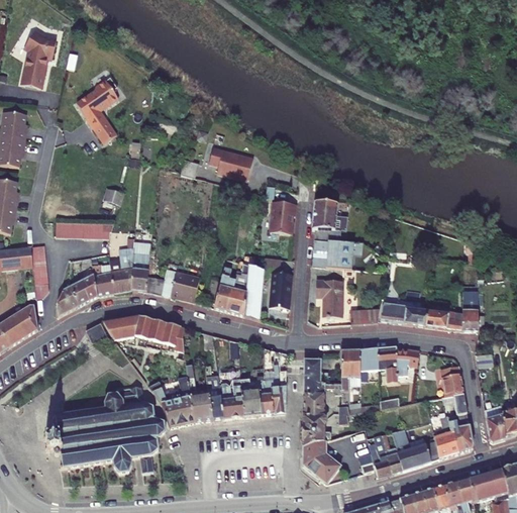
[(28,49),(22,84),(41,88),(47,61),(44,59),(46,55),(49,57),(50,57),(55,36),(42,34),(32,29),(24,47),(28,49)]
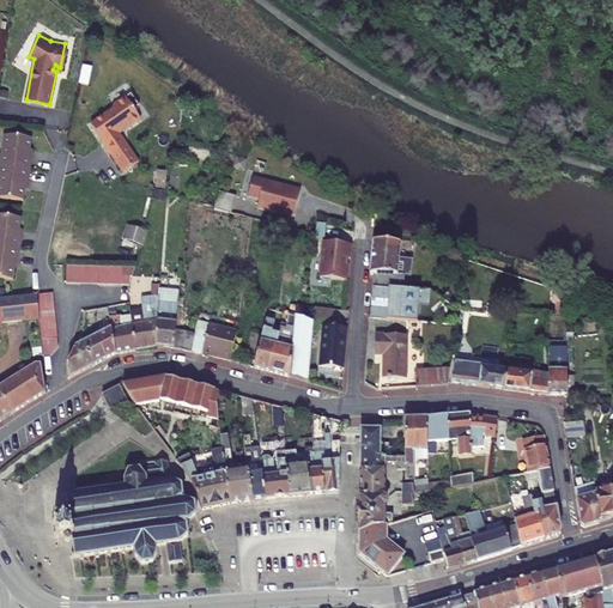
[(86,123),(101,141),(113,132),(113,131),(113,129),(113,128),(117,125),(119,127),(135,114),(128,105),(134,101),(125,89),(109,102),(110,104),(86,123)]
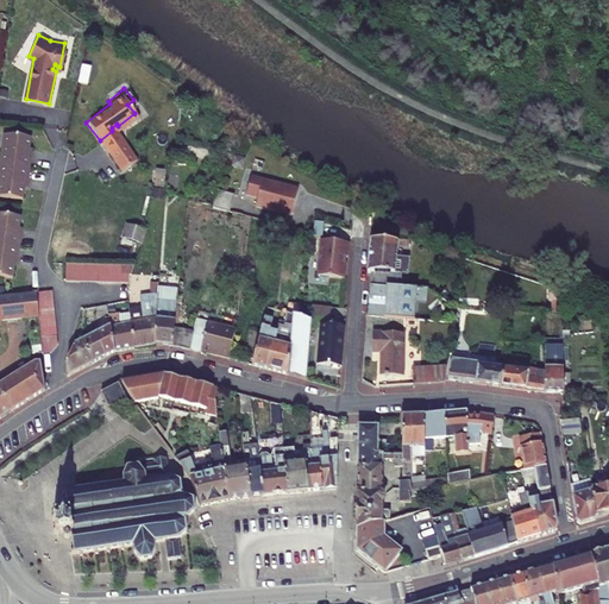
[(27,132),(1,130),(0,137),(0,190),(22,194),(23,182),(23,175),(26,175),(29,151),(25,151),(26,144),(27,132)]
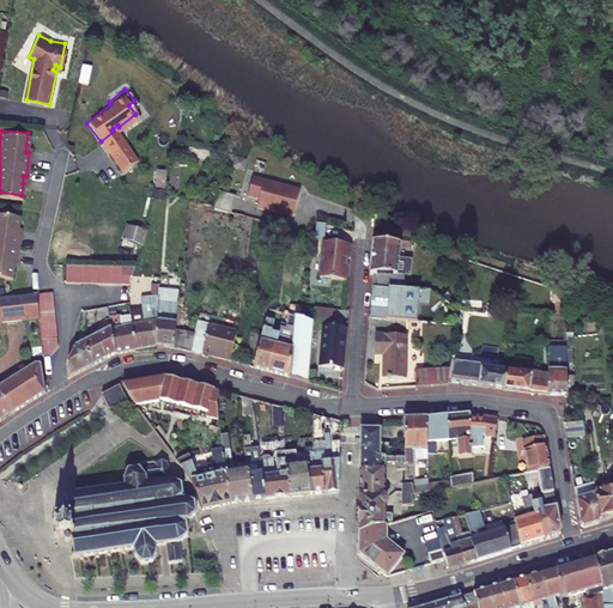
[(115,131),(113,132),(101,141),(109,151),(122,140),(115,131)]
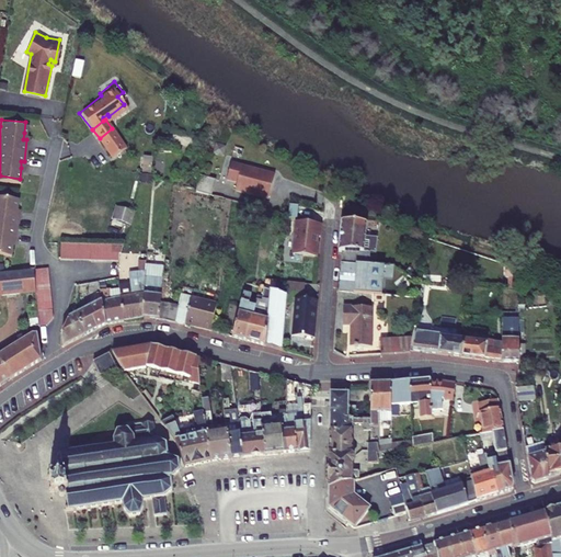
[(112,128),(100,138),(112,154),(125,144),(112,128)]
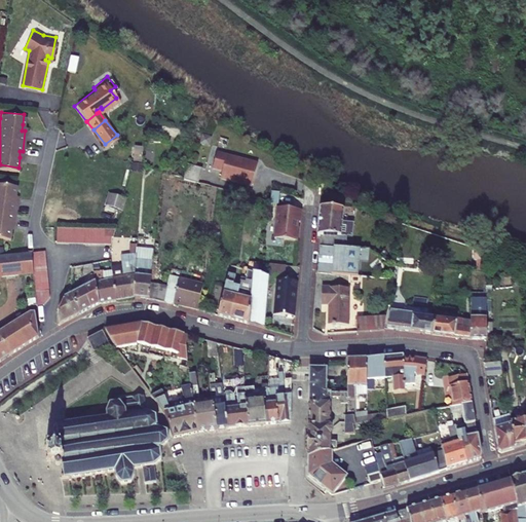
[(144,157),(146,143),(138,141),(136,156),(144,157)]
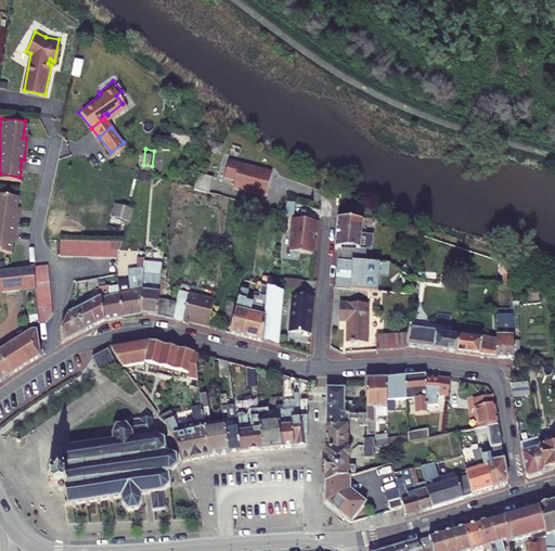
[(234,177),(232,184),(265,193),(271,169),(228,158),(223,174),(234,177)]
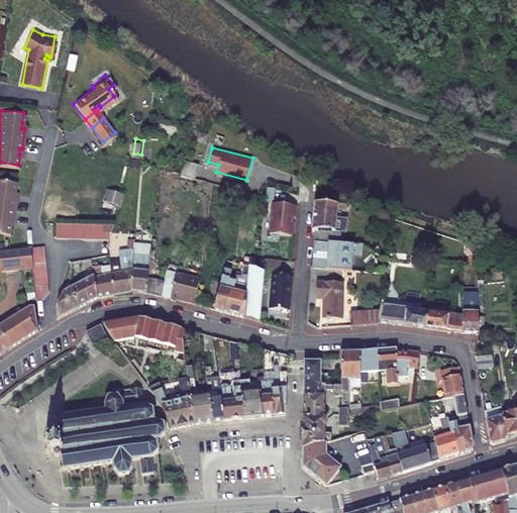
[(131,157),(130,165),(139,165),(139,158),(131,157)]
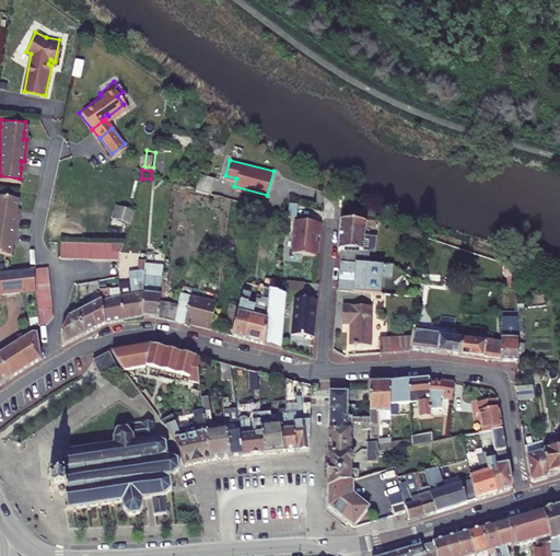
[(214,175),(197,171),(196,187),(210,192),(214,175)]
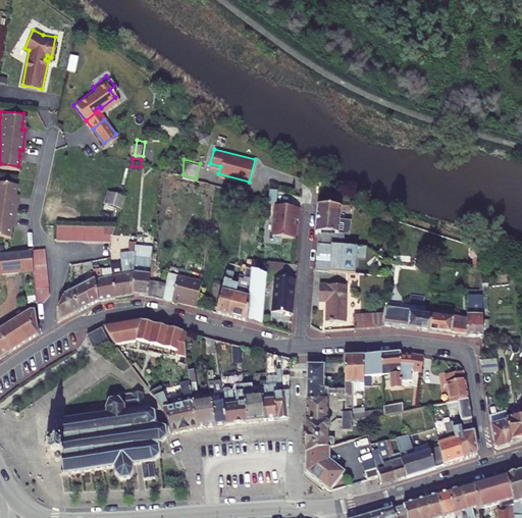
[(16,180),(0,178),(0,232),(11,234),(12,223),(12,217),(15,217),(17,198),(14,197),(15,191),(16,180)]
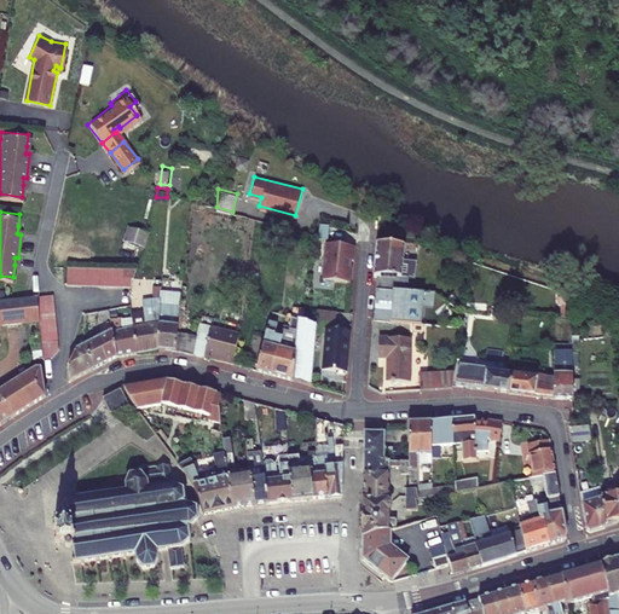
[(126,236),(146,243),(151,227),(131,220),(126,236)]
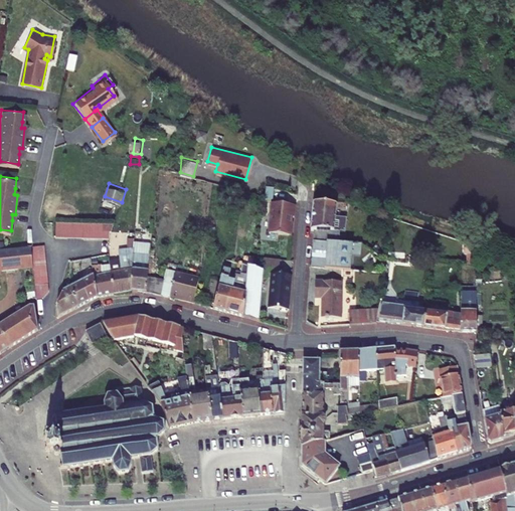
[(294,213),(296,202),(272,199),(269,229),(291,231),(293,219),(291,219),(292,213),(294,213)]
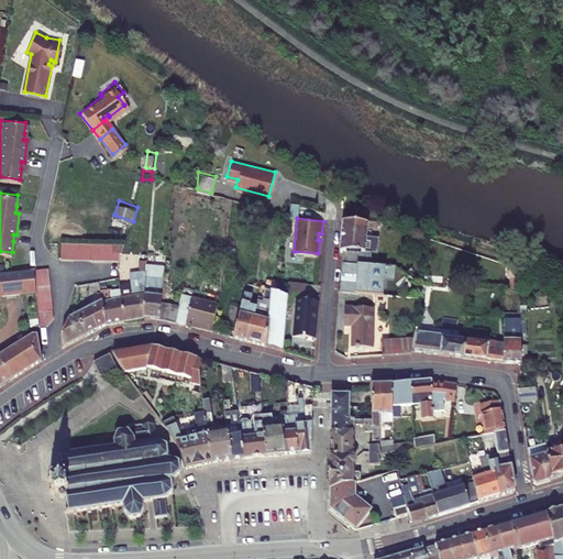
[(366,233),(367,220),(342,218),(339,249),(343,249),(342,259),(371,261),(372,249),(377,249),(379,233),(366,233)]
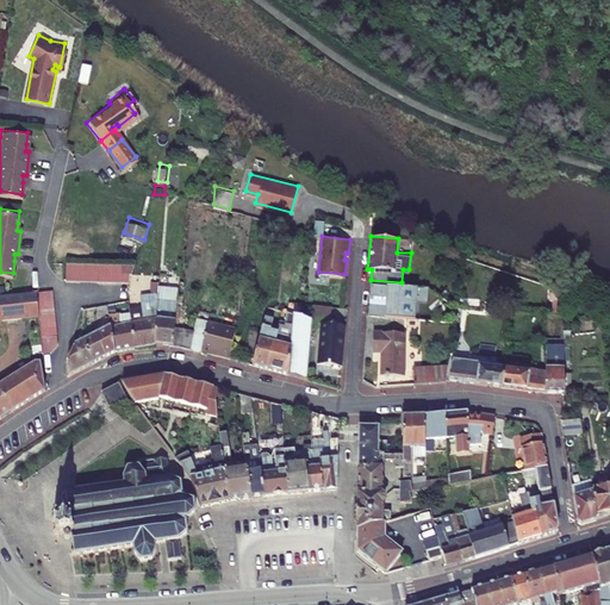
[(433,270),(419,267),(416,280),(429,284),(433,270)]
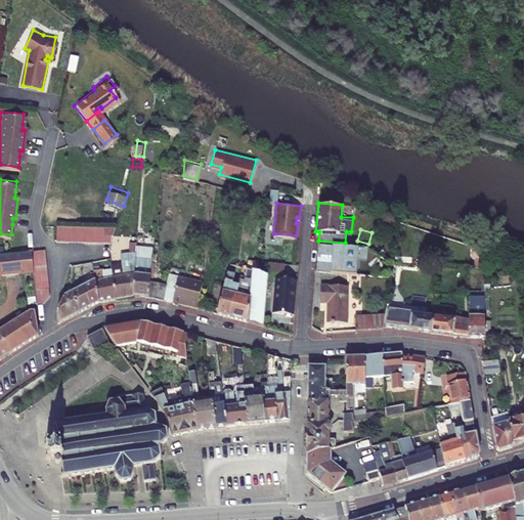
[(316,268),(331,269),(357,271),(358,256),(359,244),(345,243),(333,242),(318,241),(316,268)]
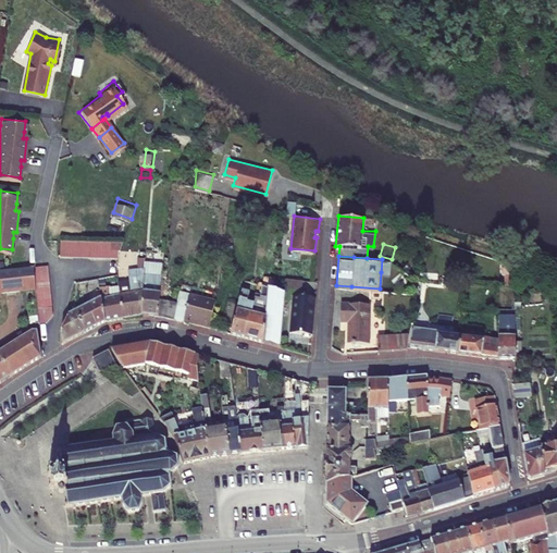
[(382,259),(381,272),(390,273),(391,260),(382,259)]
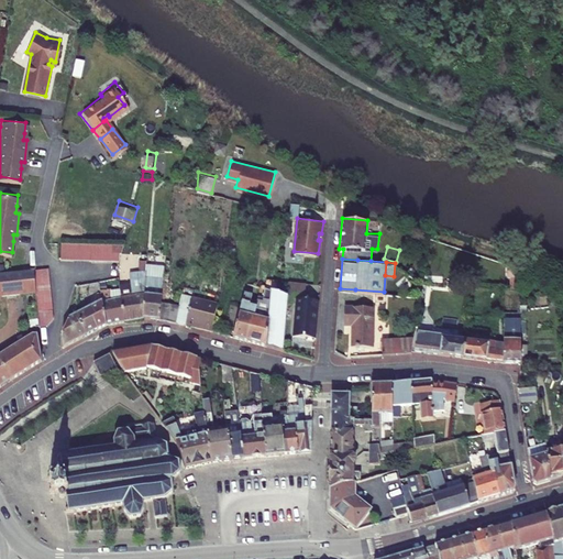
[(143,315),(159,316),(162,300),(163,277),(164,264),(146,263),(146,269),(143,315)]
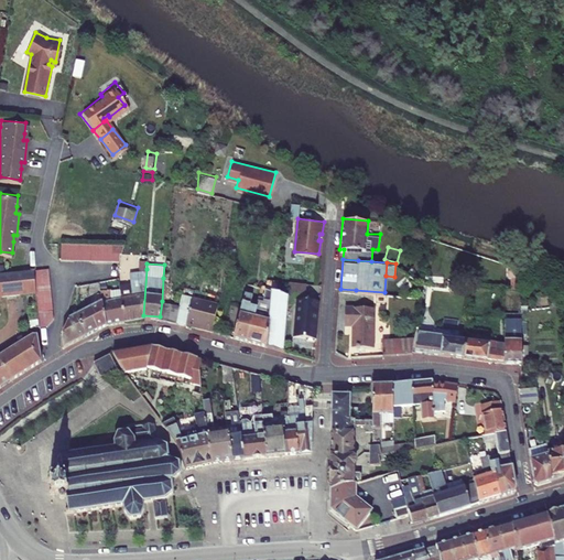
[(49,266),(34,267),(34,269),(36,288),(38,294),(38,295),(52,294),(51,293),(49,266)]
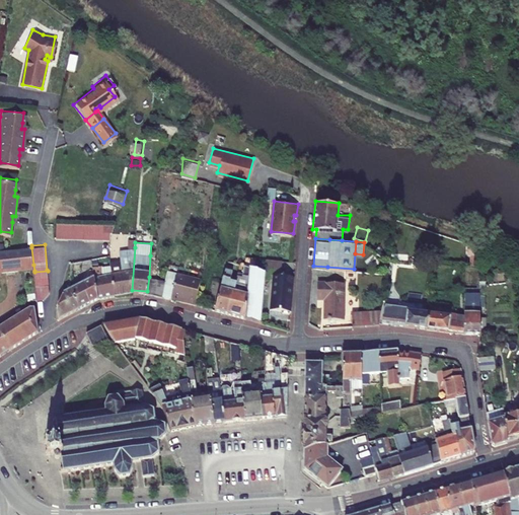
[(0,268),(33,265),(31,247),(0,249),(0,268)]
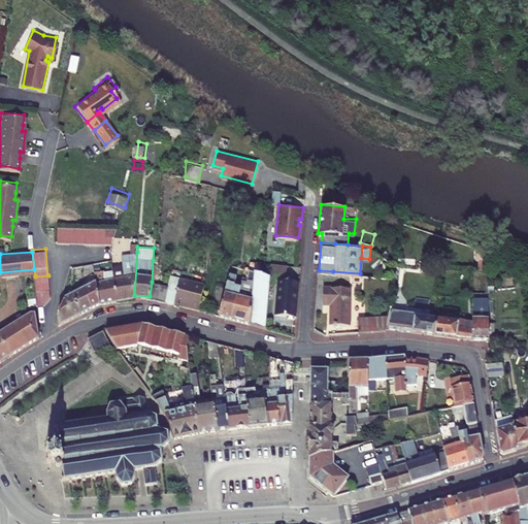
[(137,252),(121,254),(123,262),(111,263),(112,268),(113,276),(116,298),(134,295),(137,252)]
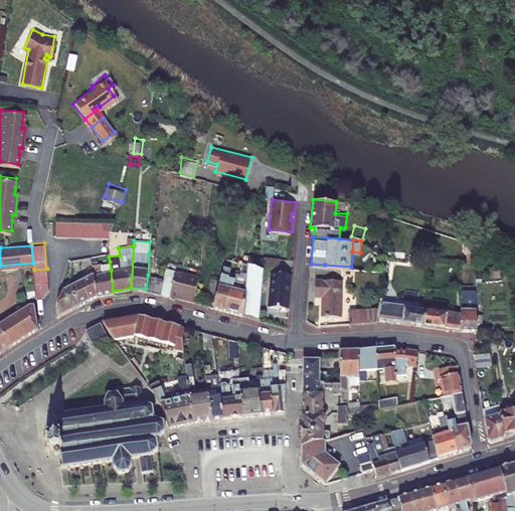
[(476,250),(468,250),(468,261),(476,261),(476,250)]
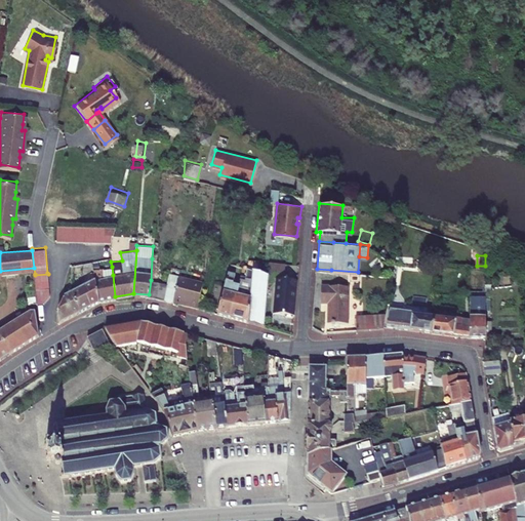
[(284,276),(285,262),(270,261),(269,274),(268,284),(273,285),(274,276),(276,276),(284,276)]
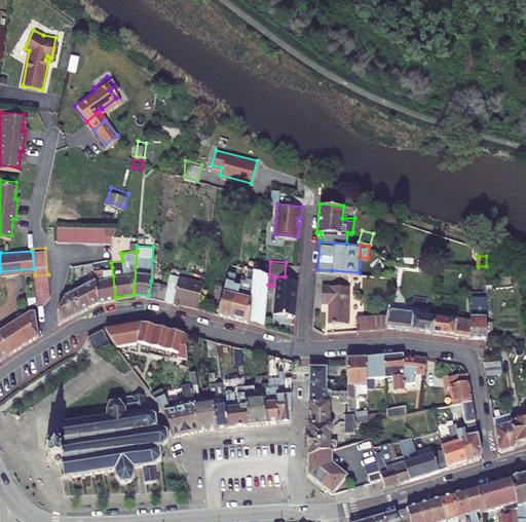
[(94,268),(96,278),(99,300),(115,297),(113,275),(105,276),(104,268),(103,267),(94,268)]
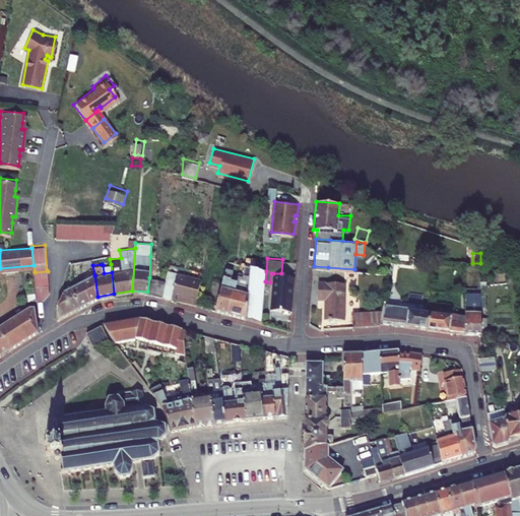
[(111,264),(103,265),(104,273),(112,272),(111,264)]
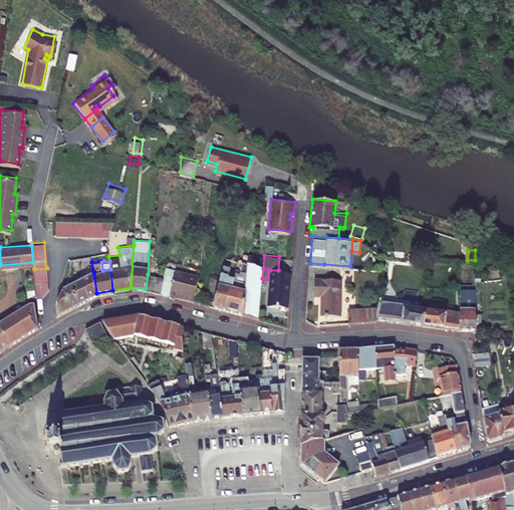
[(241,261),(240,268),(235,268),(233,277),(226,308),(243,313),(246,262),(241,261)]
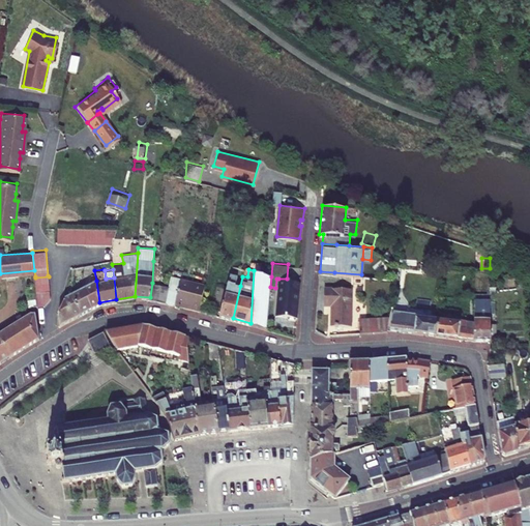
[(254,270),(251,323),(267,327),(270,287),(271,276),(260,272),(254,270)]
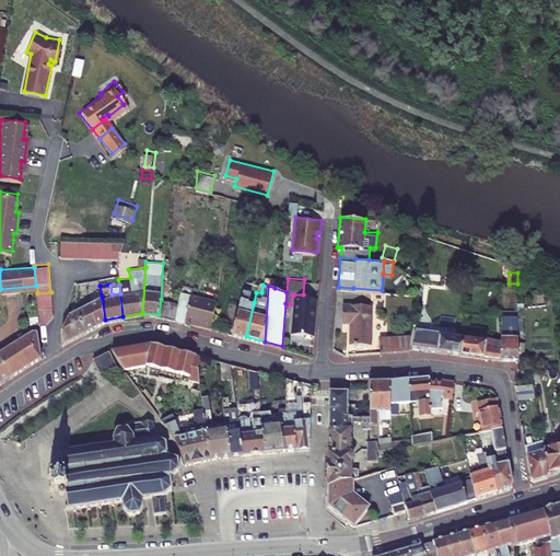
[(254,302),(248,301),(251,291),(244,289),(232,332),(246,336),(254,302)]
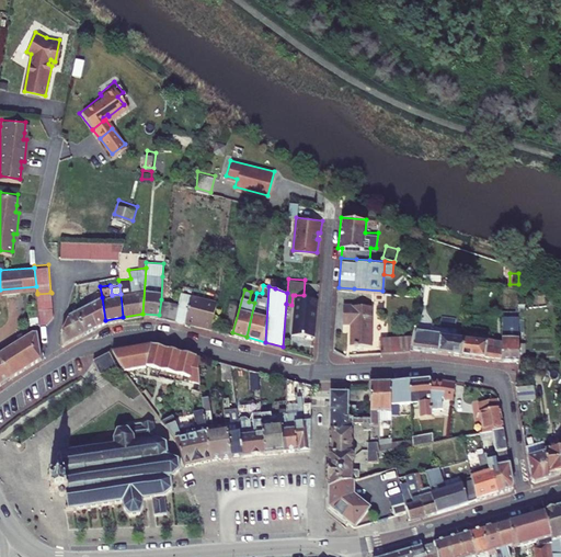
[(54,314),(52,293),(37,294),(38,304),(39,322),(47,321),(54,314)]
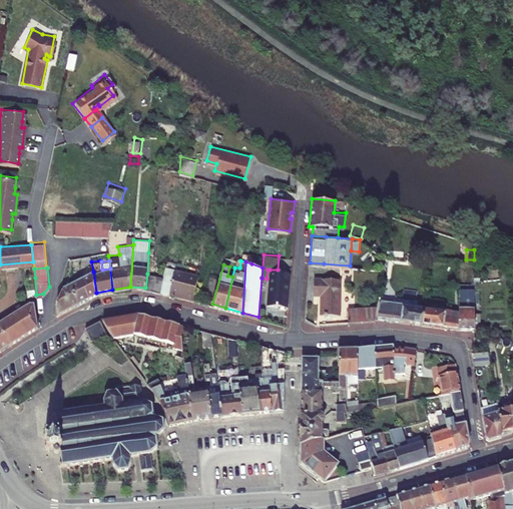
[(290,284),(291,272),(270,270),(267,304),(278,304),(280,307),(285,307),(287,305),(288,305),(289,292),(288,292),(289,284),(290,284)]
